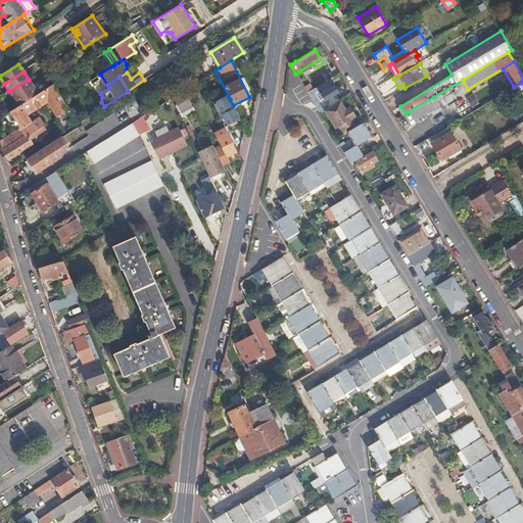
[(338,92),(330,79),(312,90),(306,93),(320,112),(322,110),(328,107),(326,103),(325,100),(333,95),(338,92)]
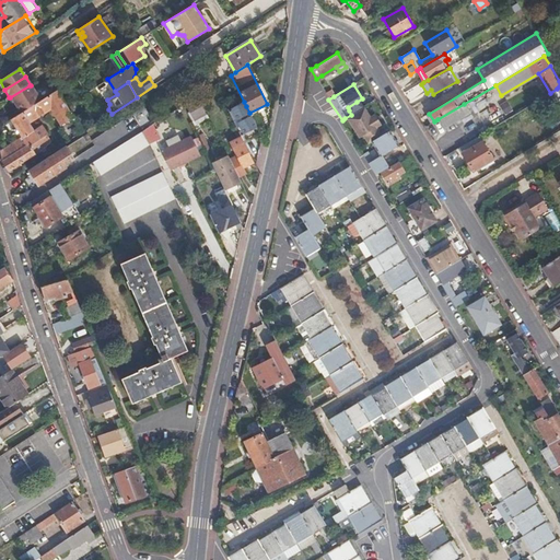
[(22,113),(41,101),(31,85),(30,85),(10,97),(21,114),(22,113)]
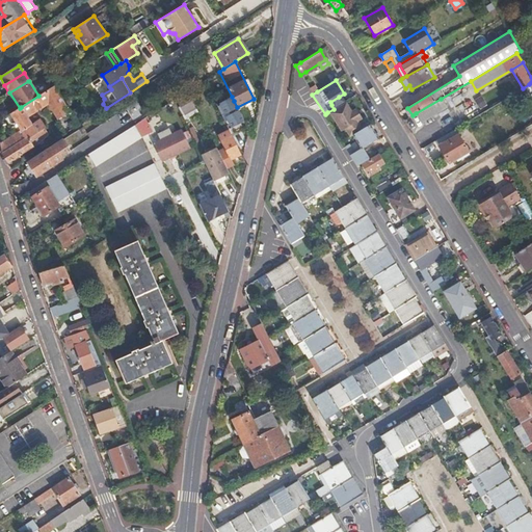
[(62,101),(53,86),(45,92),(51,102),(48,104),(51,108),(62,101)]
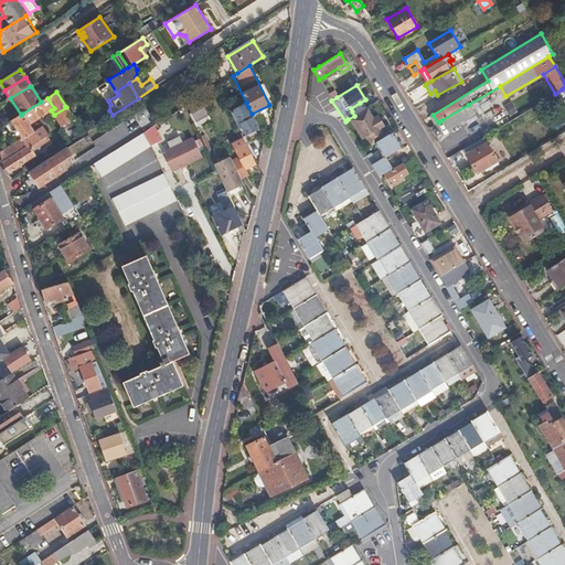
[(39,118),(51,110),(54,108),(48,98),(41,102),(22,114),(29,124),(39,118)]
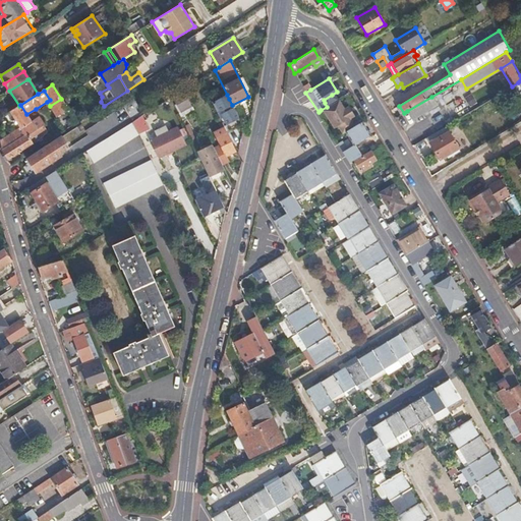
[(190,106),(184,94),(172,99),(174,105),(179,103),(183,110),(190,106)]
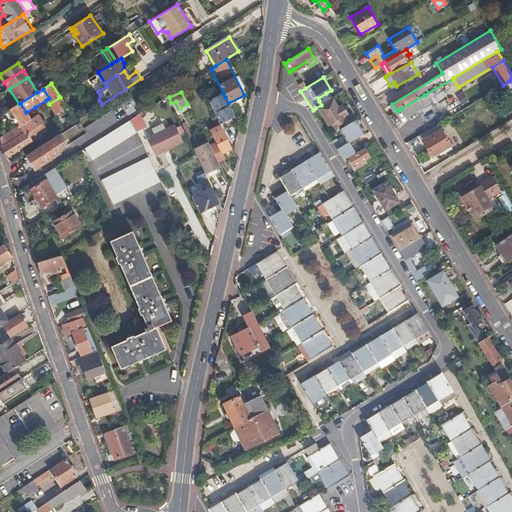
[(328,96),(326,93),(318,98),(319,101),(321,105),(330,99),(328,96)]
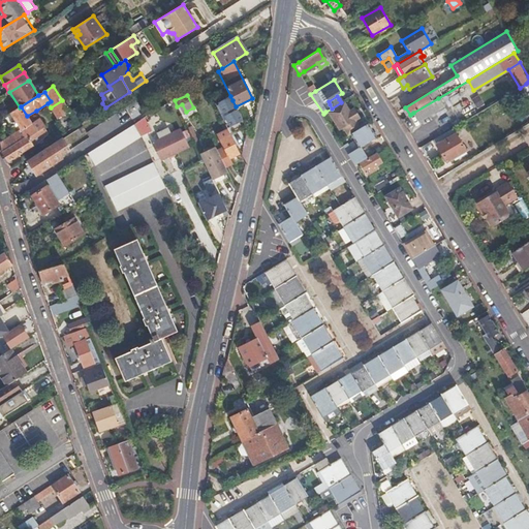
[(438,98),(413,113),(418,122),(443,106),(438,98)]
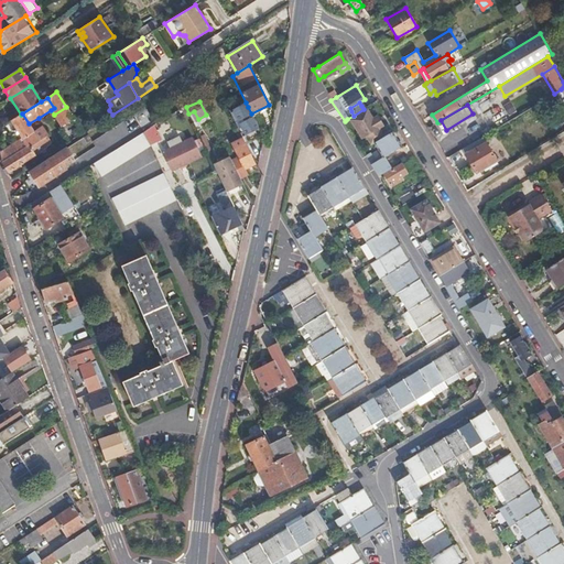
[(240,111),(237,107),(237,106),(231,109),(237,120),(242,117),(240,111)]
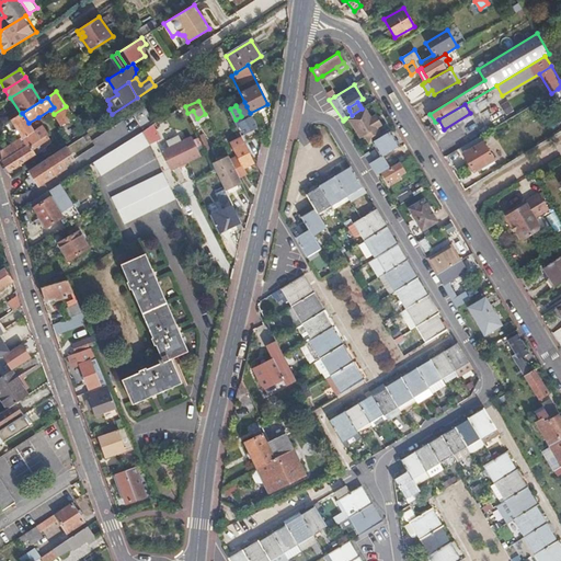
[(75,117),(66,106),(54,114),(59,122),(61,126),(75,117)]
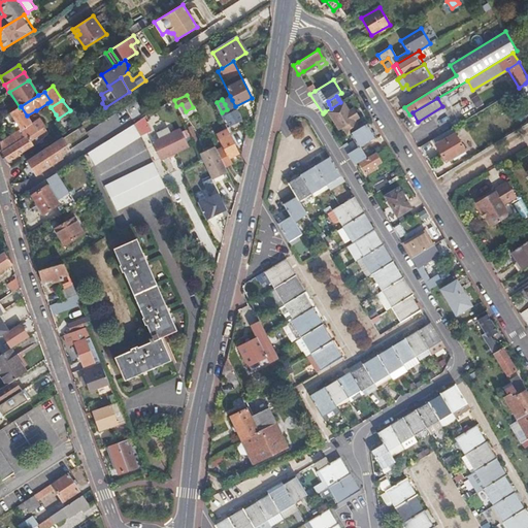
[(358,118),(352,107),(348,110),(342,102),(328,112),(338,129),(342,127),(348,135),(350,133),(359,128),(354,120),(358,118)]
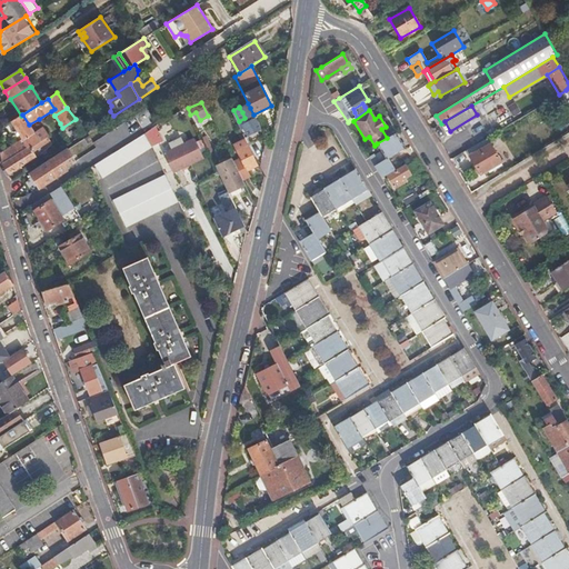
[(29,125),(22,115),(21,116),(11,122),(22,141),(28,149),(40,142),(33,133),(29,125)]
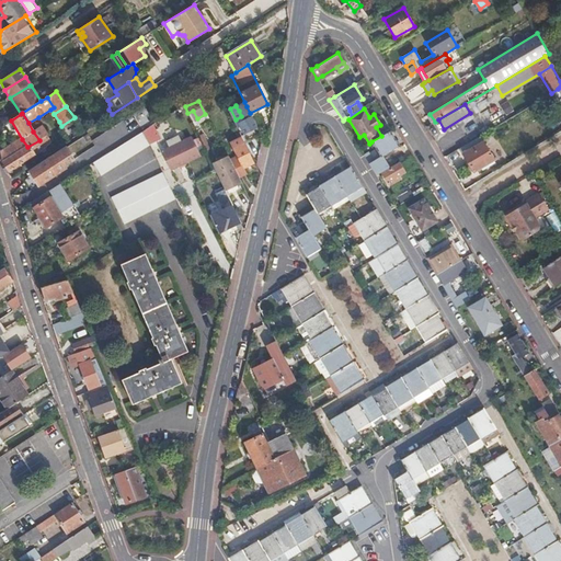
[(250,134),(259,130),(251,115),(243,119),(250,134)]
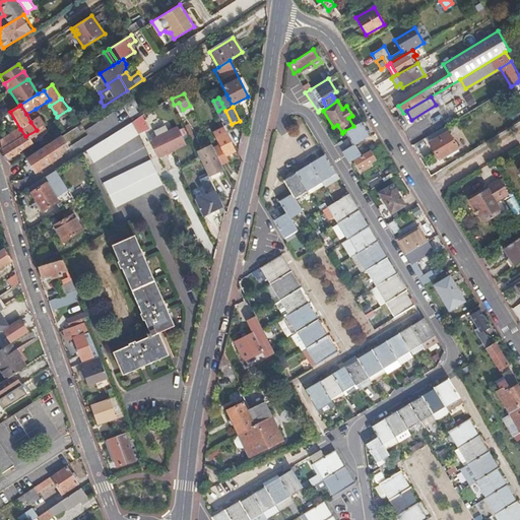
[(41,116),(36,109),(26,114),(30,122),(37,118),(41,116)]
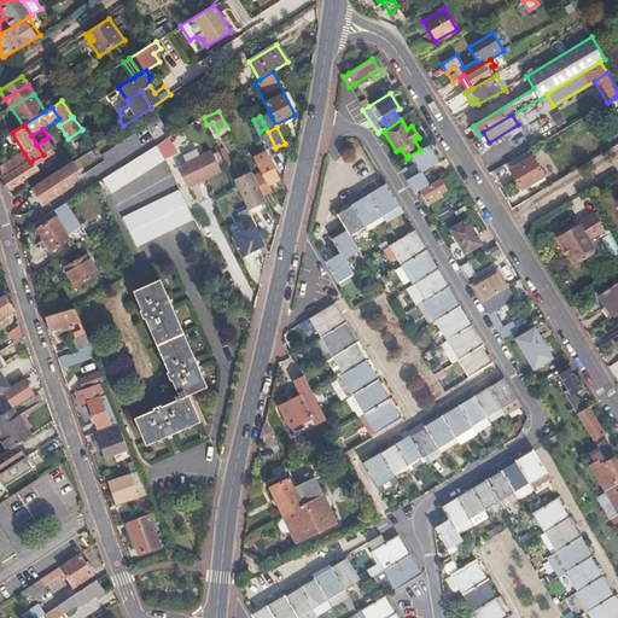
[(44,155),(52,149),(47,143),(45,140),(44,140),(36,145),(44,155)]
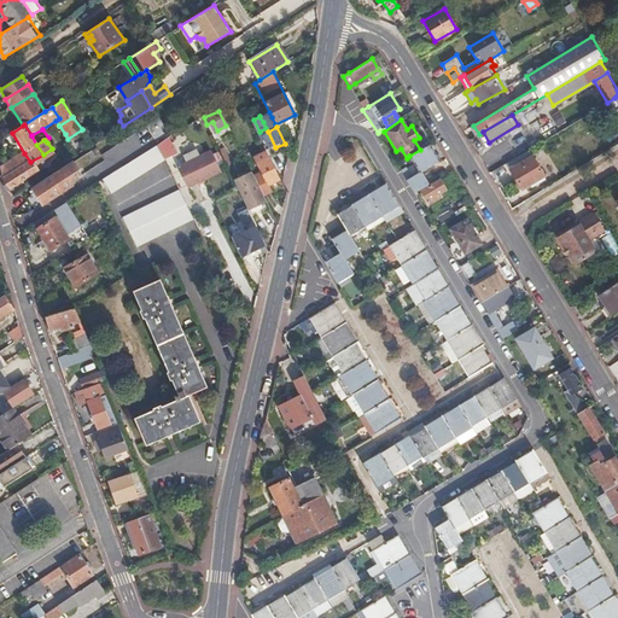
[(164,159),(157,145),(123,167),(120,169),(104,179),(111,192),(164,159)]
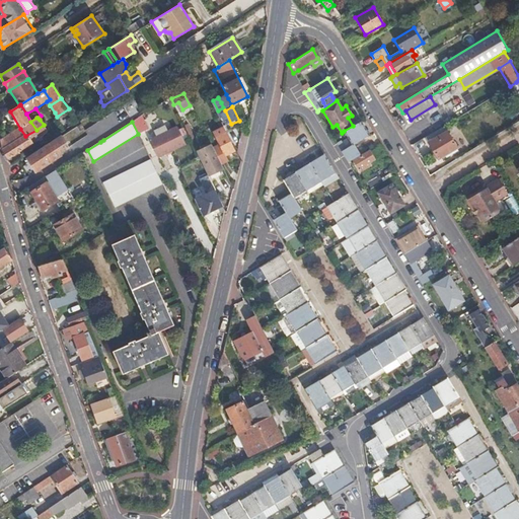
[(360,122),(344,131),(351,143),(346,147),(342,141),(337,144),(348,162),(359,155),(353,144),(368,134),(360,122)]
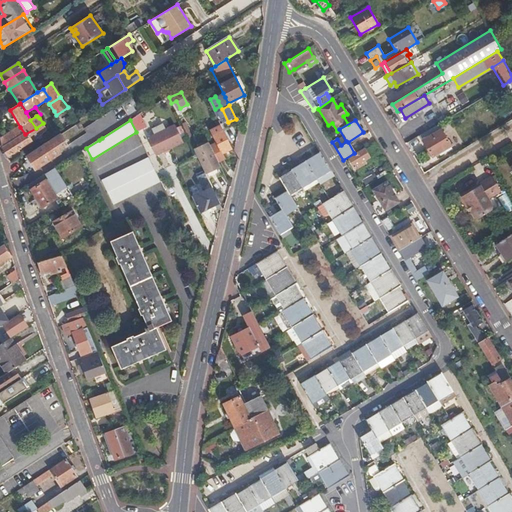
[(38,138),(47,130),(43,123),(36,128),(25,134),(2,149),(2,150),(7,158),(28,144),(38,138)]
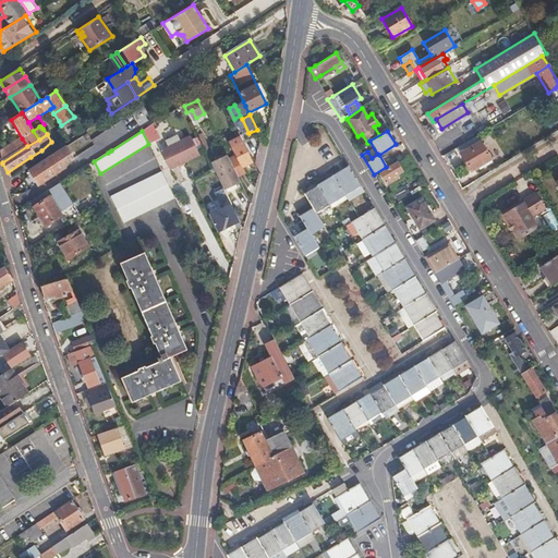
[(460,145),(457,147),(471,171),(478,167),(490,159),(476,135),(460,145)]
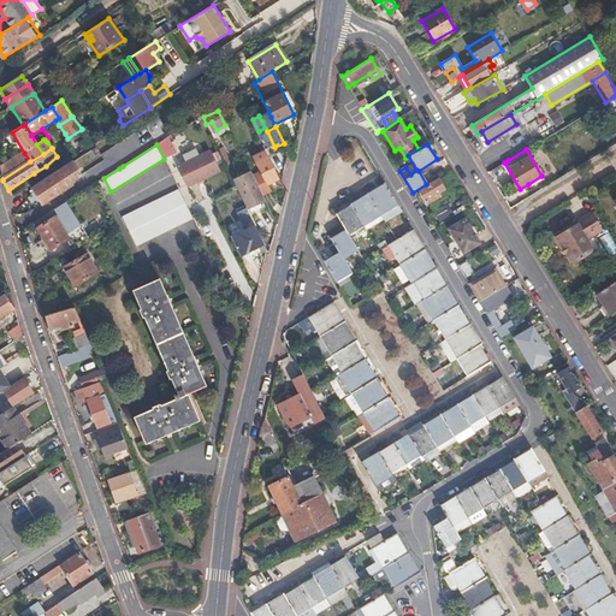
[(219,170),(211,150),(178,166),(188,184),(219,170)]
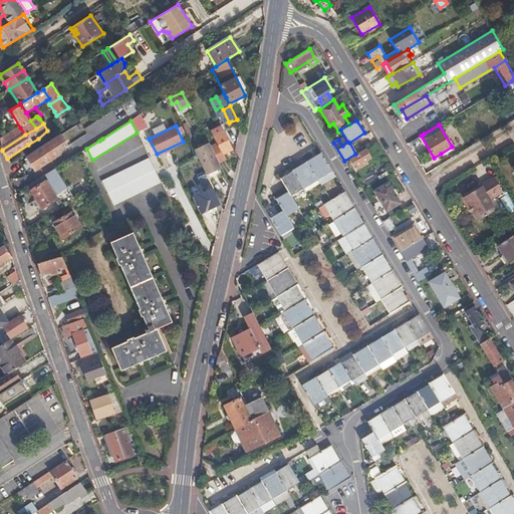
[(0,141),(2,150),(25,135),(20,127),(2,139),(0,140),(0,141)]
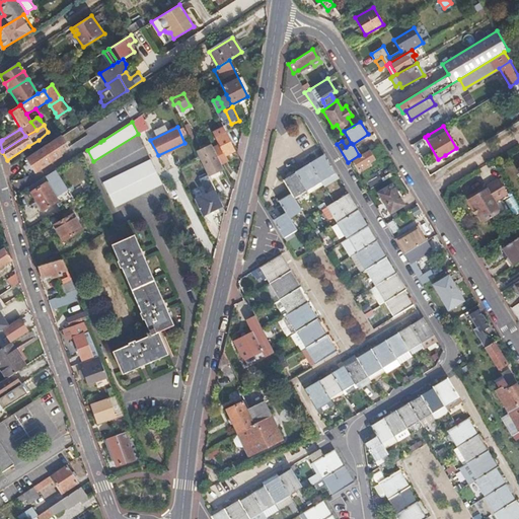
[(235,151),(224,129),(221,130),(214,134),(219,145),(213,148),(215,152),(221,163),(227,160),(225,156),(235,151)]
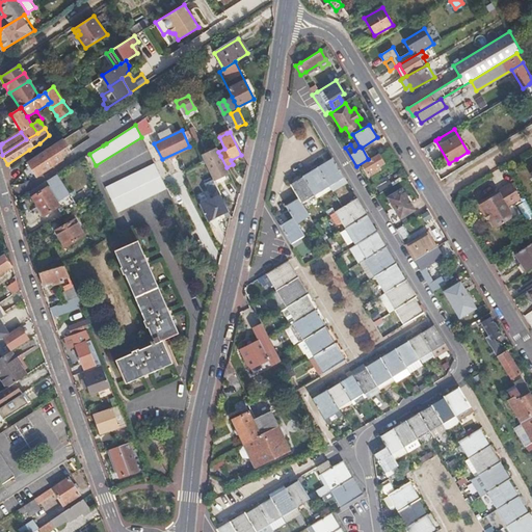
[(71,152),(63,140),(58,143),(29,162),(37,175),(62,159),(61,157),(71,152)]
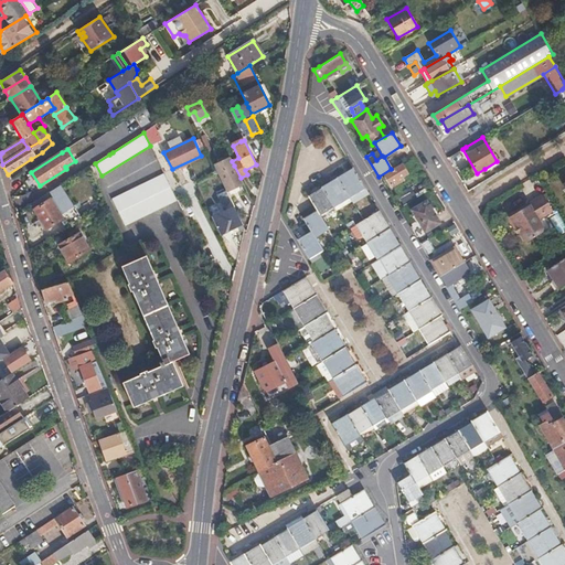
[(497,161),(484,169),(487,173),(499,166),(497,161)]
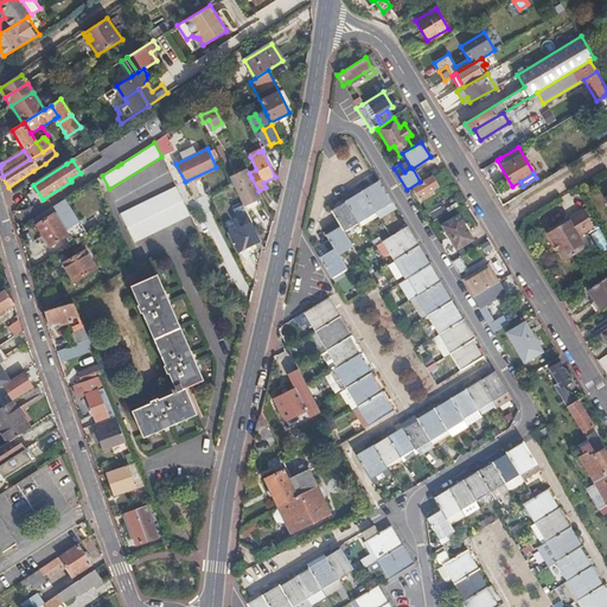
[(238,183),(234,185),(242,202),(243,206),(261,197),(259,191),(251,178),(247,180),(244,176),(237,179),(238,183)]
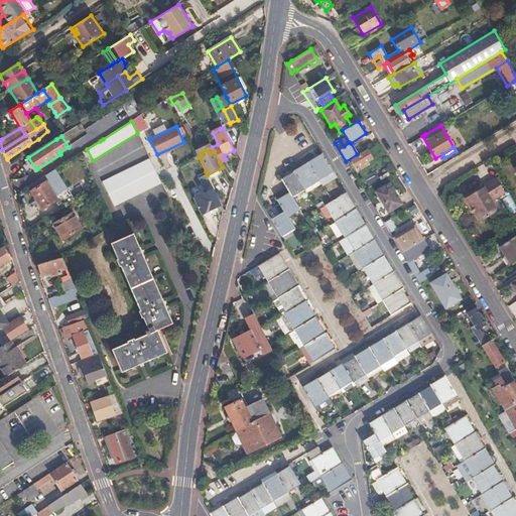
[(372,158),(368,150),(352,160),(358,170),(368,164),(367,161),(372,158)]
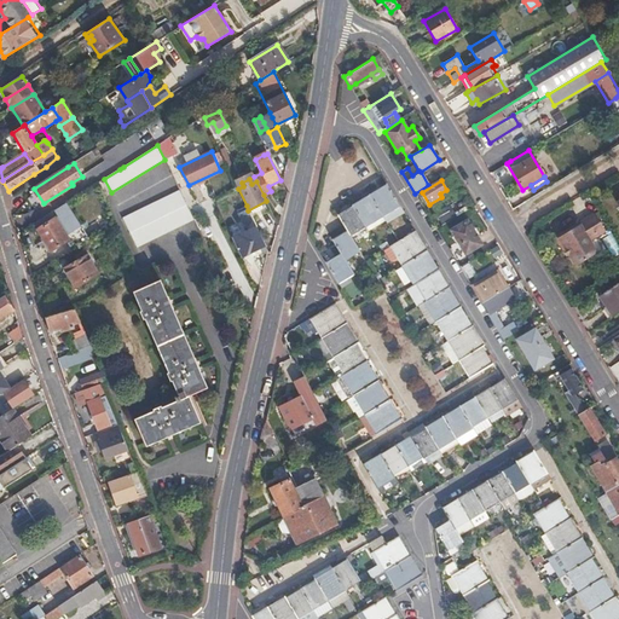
[(383,218),(401,207),(387,183),(370,194),(383,218)]
